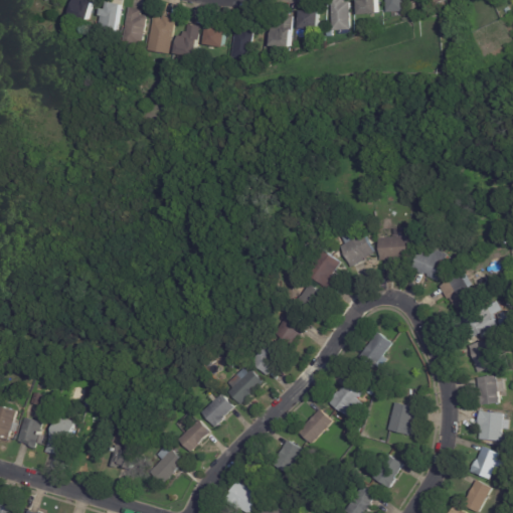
[(93,0),(88,20),(68,15),(72,0),(93,0)]
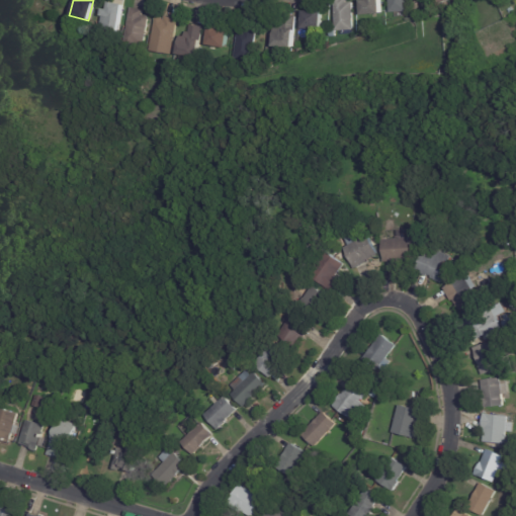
[(352,11),(353,29),(335,30),(333,0),(346,0),(346,2),(352,2),(352,11)]
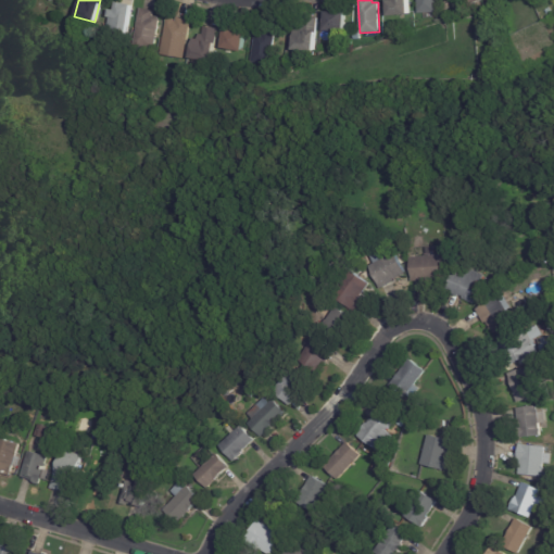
[(406,0),(408,14),(388,16),(387,0),(394,0),(406,0)]
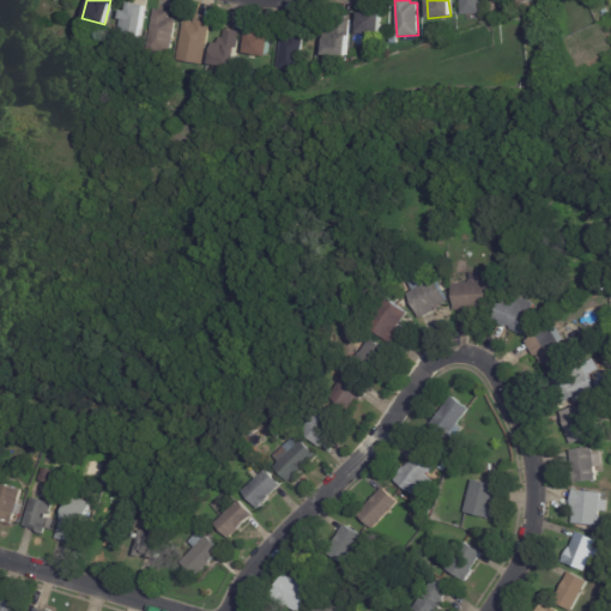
[(481,0),(482,13),(460,14),(458,0),(481,0)]
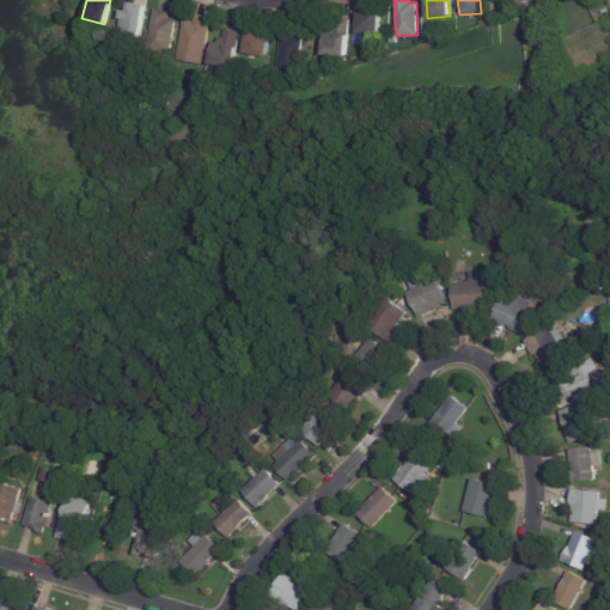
[(130,2),(145,5),(139,38),(136,38),(135,43),(119,40),(120,31),(117,31),(120,19),(119,18),(120,10),(126,11),(128,2),(130,2)]
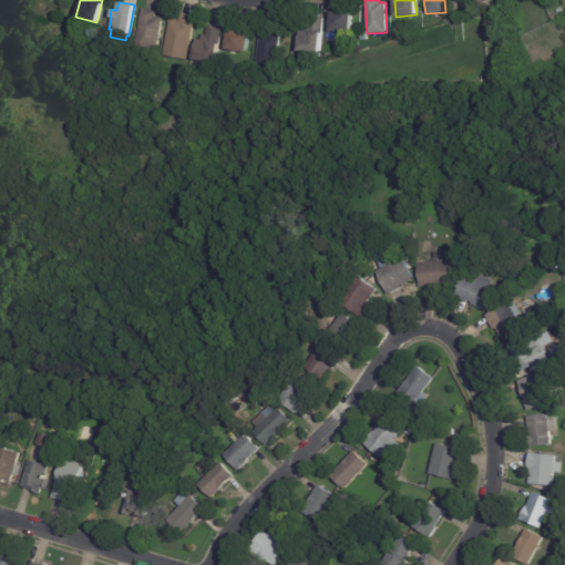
[(144,8),(156,10),(155,16),(161,17),(162,18),(156,52),(146,51),(146,52),(134,51),(142,8),(144,8)]
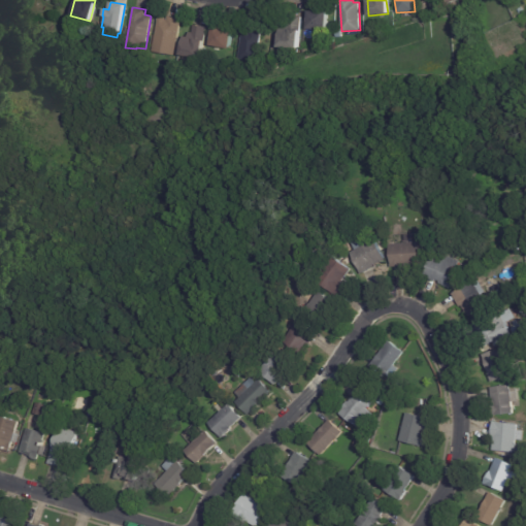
[(309,11),(329,12),(328,31),(307,30),(308,11),(309,11)]
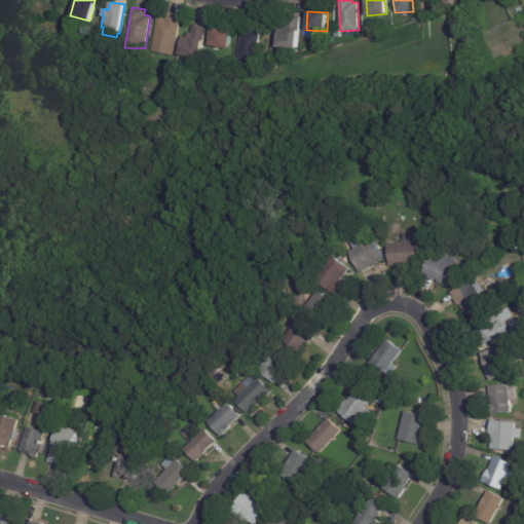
[(167,16),(179,19),(172,54),(150,50),(156,19),(158,16),(162,16),(164,20),(165,15),(167,16)]
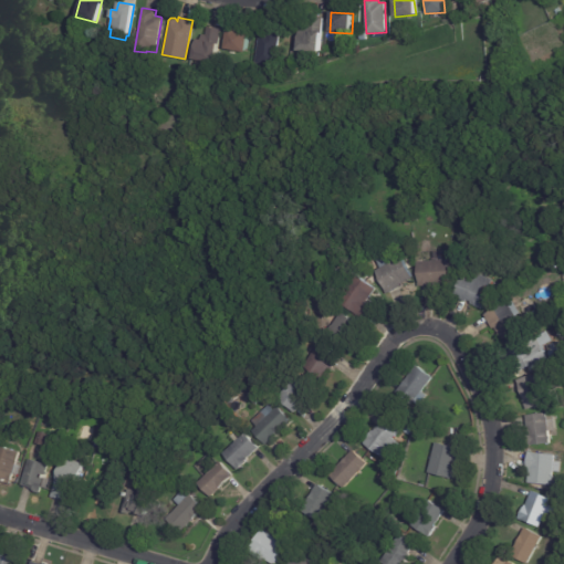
[(310,17),(322,18),(320,53),(309,52),(307,58),(299,56),(299,51),(298,51),(300,24),(307,24),(309,17),(310,17)]
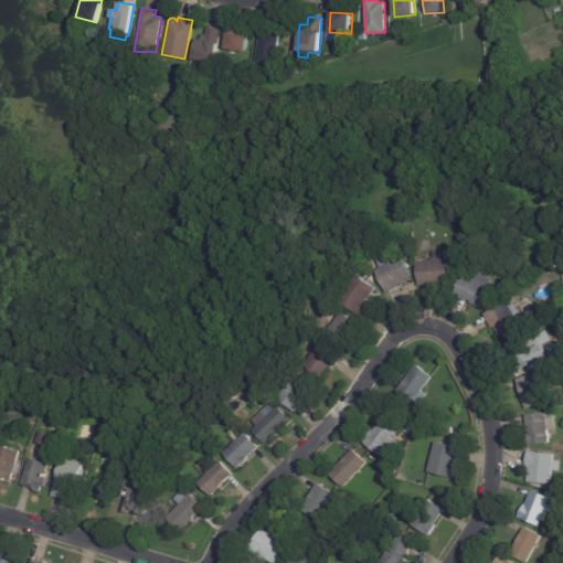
[(35,24),(46,29),(44,35),(33,32),(35,24)]
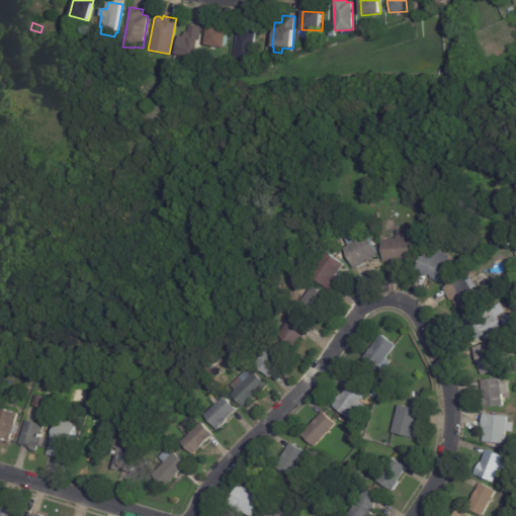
[(189,24),(200,25),(195,58),(176,55),(178,35),(183,36),(183,31),(187,31),(188,24),(189,24)]
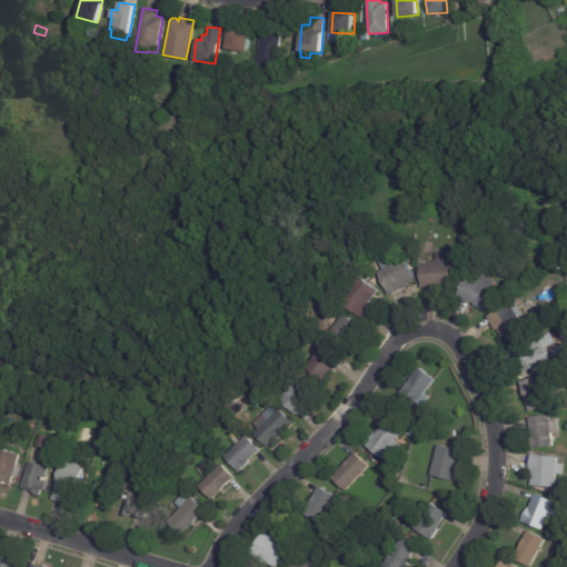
[(231,30),(249,33),(246,52),(226,49),(229,29),(231,30)]
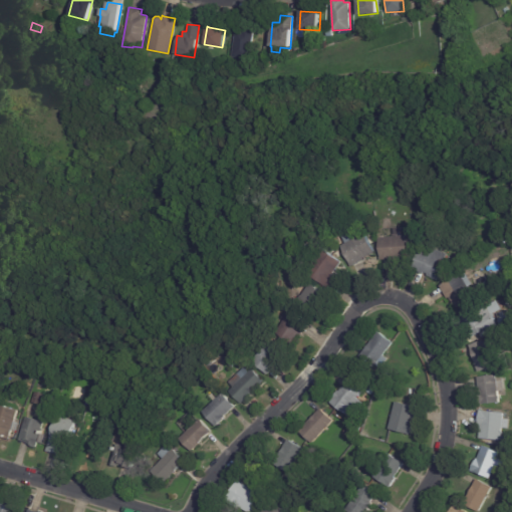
[(244,27),(253,28),(247,60),(229,56),(234,29),(240,30),(240,26),(244,27)]
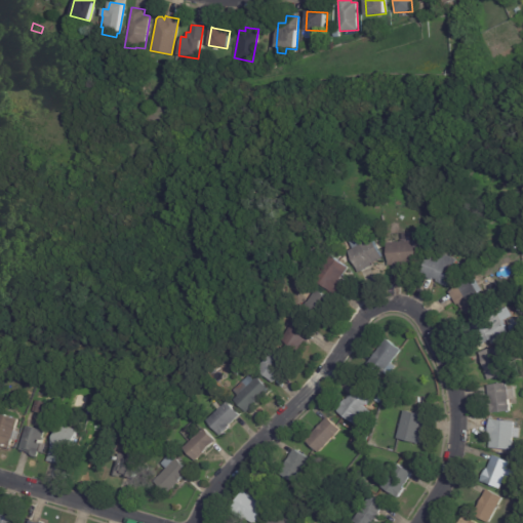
[(417,241),(419,264),(388,266),(386,243),(402,242),(402,233),(409,233),(410,241),(417,241)]
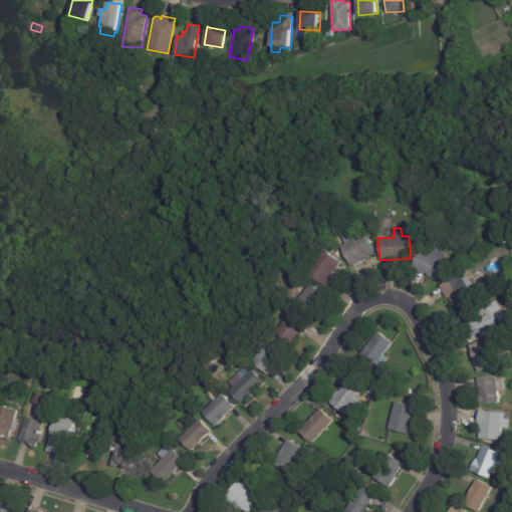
[(362,233),(373,253),(362,259),(362,260),(349,267),(338,246),(343,243),(339,236),(350,230),(355,237),(362,233)]
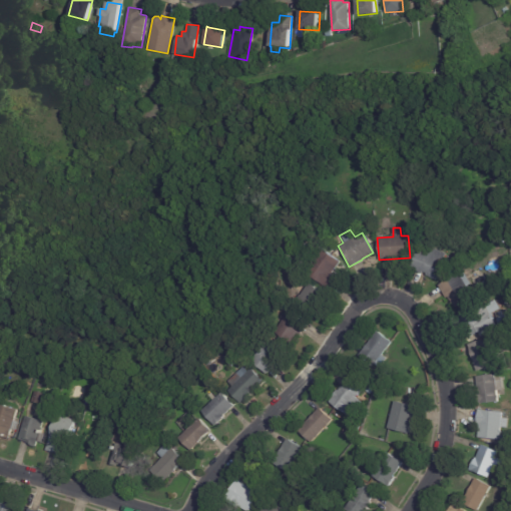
[(435,281),(409,270),(418,248),(429,252),(431,247),(446,253),(435,281)]
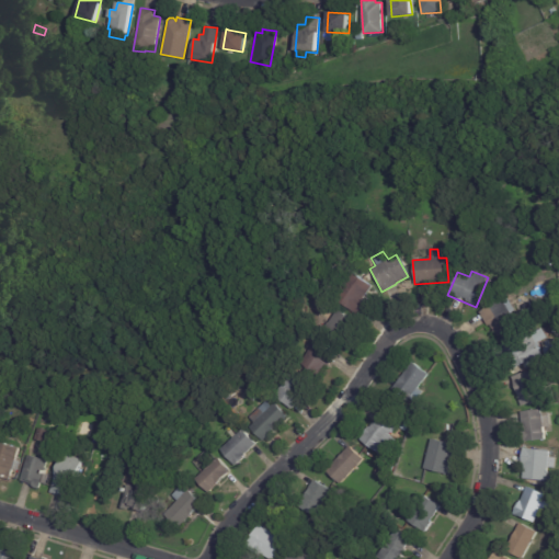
[(366,293),(363,298),(364,299),(362,301),(367,305),(358,317),(331,297),(350,272),(371,287),(366,293)]
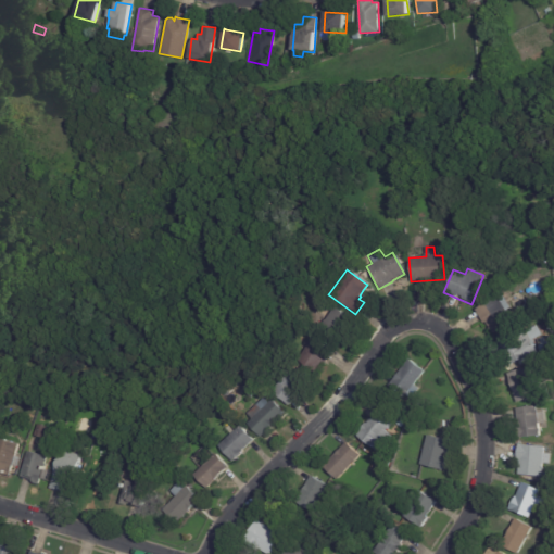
[(504,298),(510,305),(504,309),(512,320),(491,332),(485,320),(482,320),(475,307),(496,294),(496,296),(501,292),(504,298)]
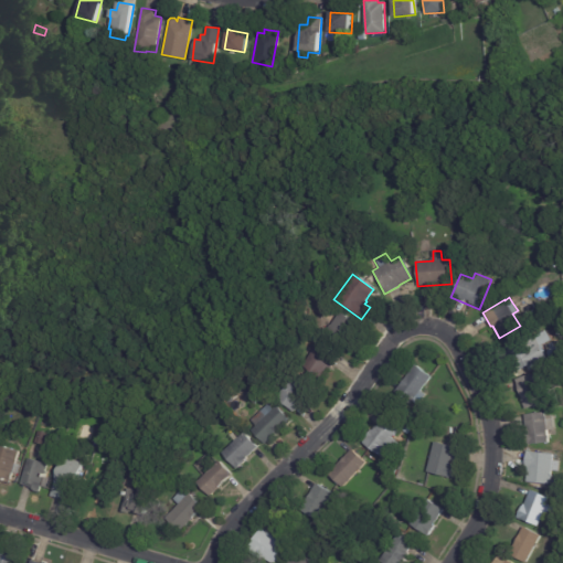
[(344,340),(343,341),(327,331),(338,312),(354,322),(344,340)]
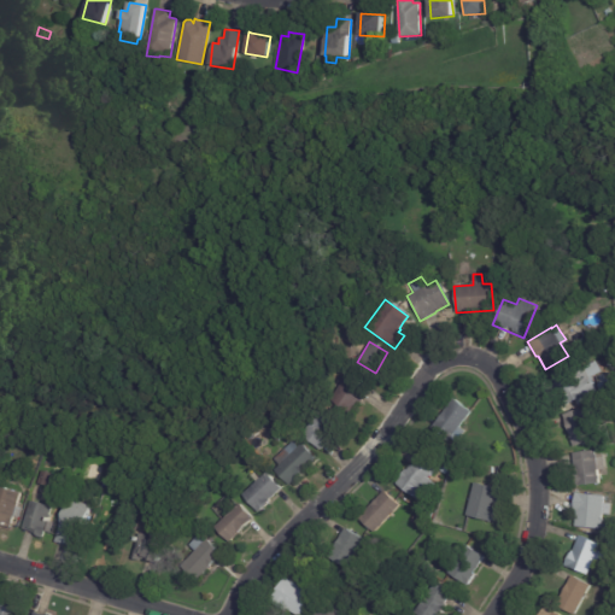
[(555,381),(551,373),(572,363),(579,379),(590,374),(596,388),(568,402),(569,402),(564,404),(557,391),(560,390),(555,381)]
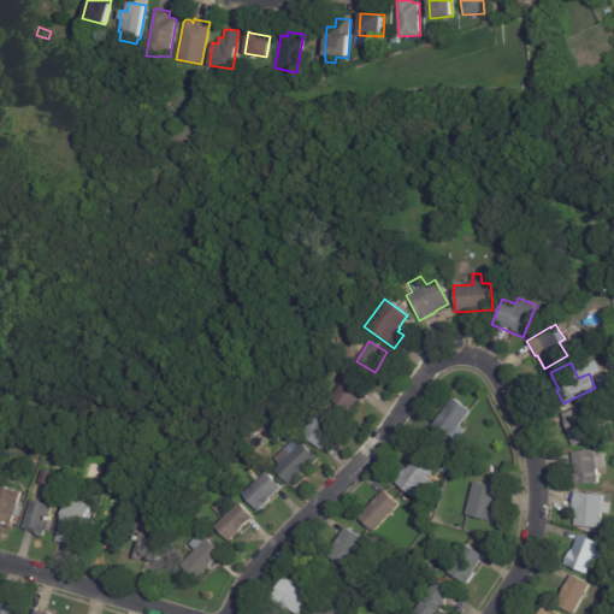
[(367,388),(358,402),(356,401),(347,415),(325,402),(344,372),(369,388),(367,388)]
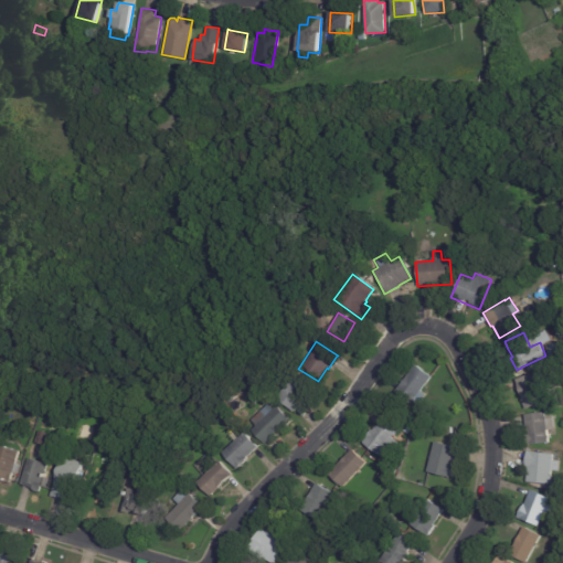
[(395,391),(416,363),(433,375),(422,390),(426,393),(418,404),(412,400),(410,402),(395,391)]
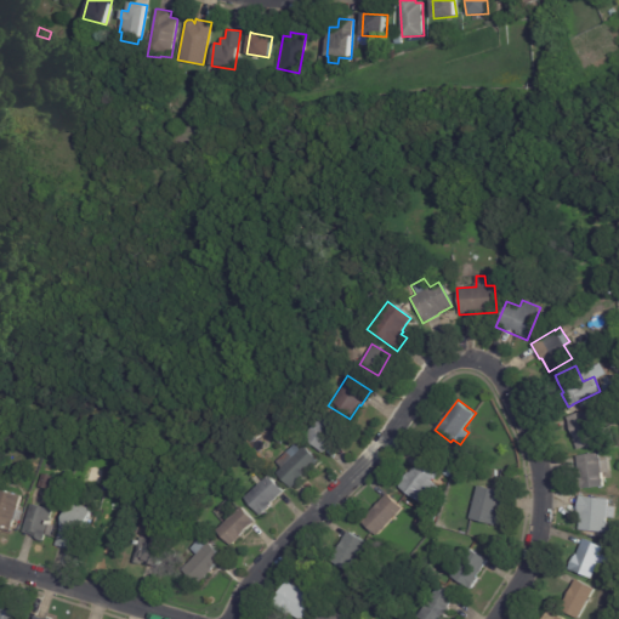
[(569,424),(568,420),(567,420),(566,415),(585,409),(596,442),(575,447),(572,435),(573,433),(569,424)]
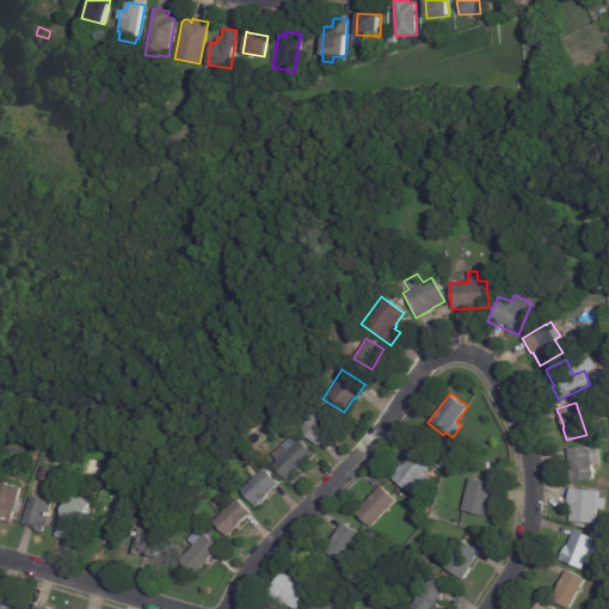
[(325,435),(317,446),(296,430),(315,406),(336,422),(325,435)]
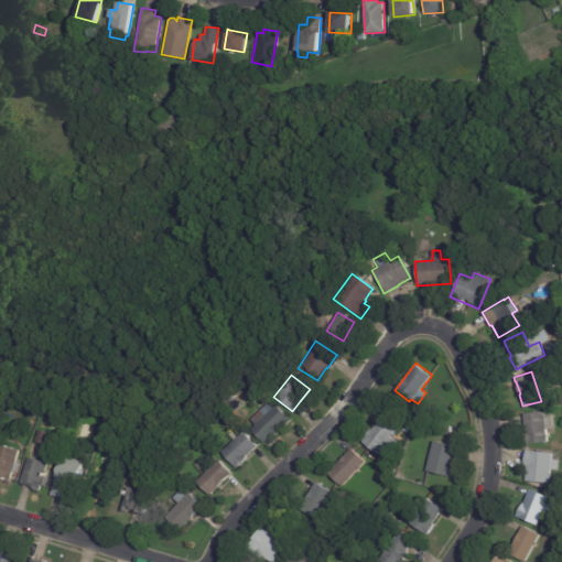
[(245,398),(251,393),(255,399),(249,403),(245,398)]
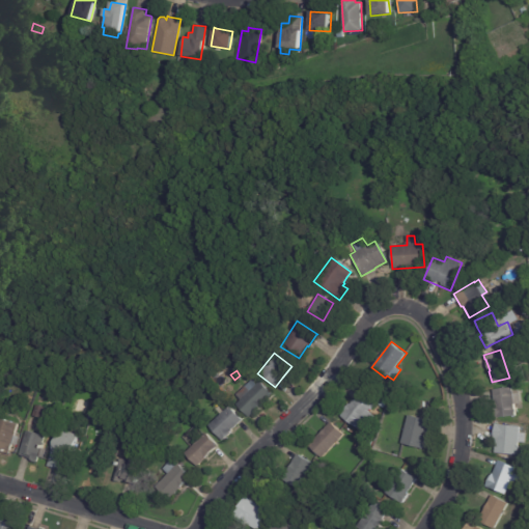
[(220,382),(225,387),(219,392),(214,387),(220,382)]
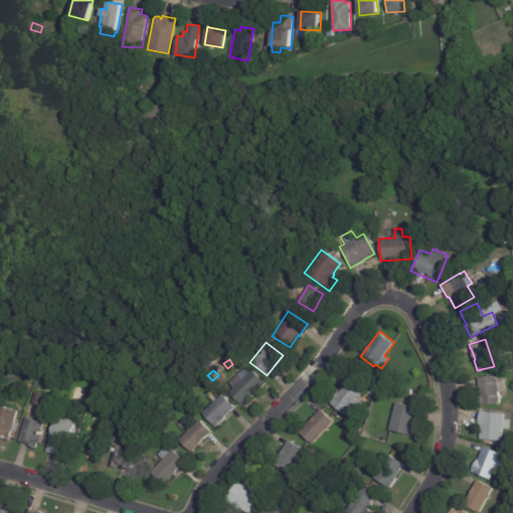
[(254,390),(240,404),(228,391),(231,388),(226,383),(235,374),(240,379),(249,370),(263,382),(254,390)]
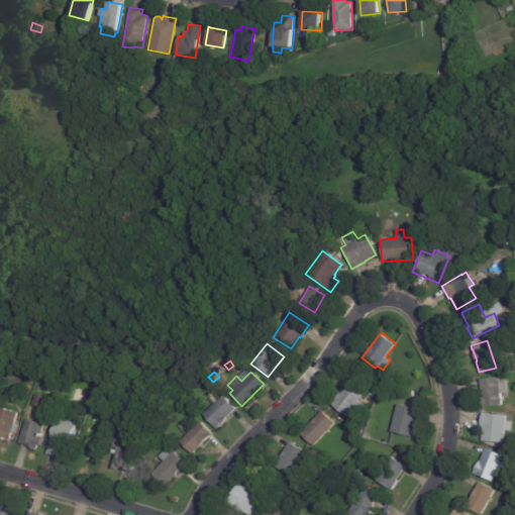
[(368,378),(372,373),(376,376),(372,381),(368,378)]
